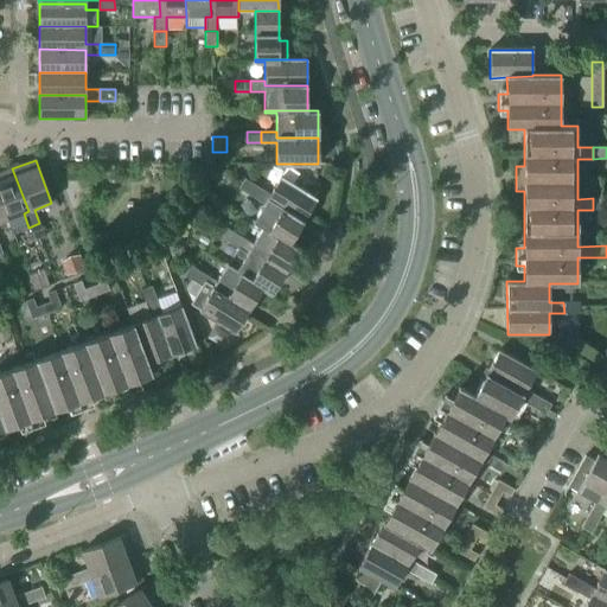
[(12,168),(0,172),(0,198),(8,219),(24,213),(29,211),(12,168)]
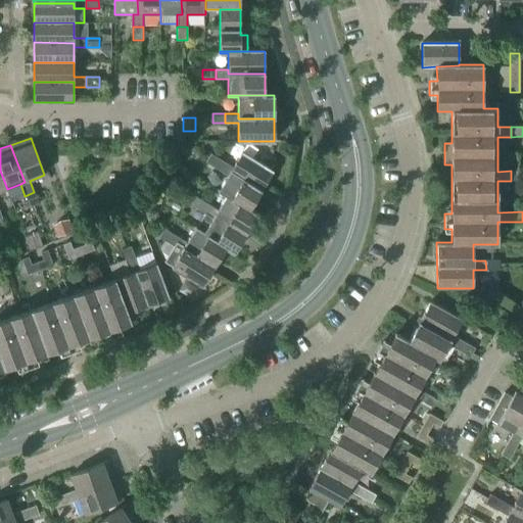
[(242,152),(232,168),(230,172),(260,191),(273,171),(242,152)]
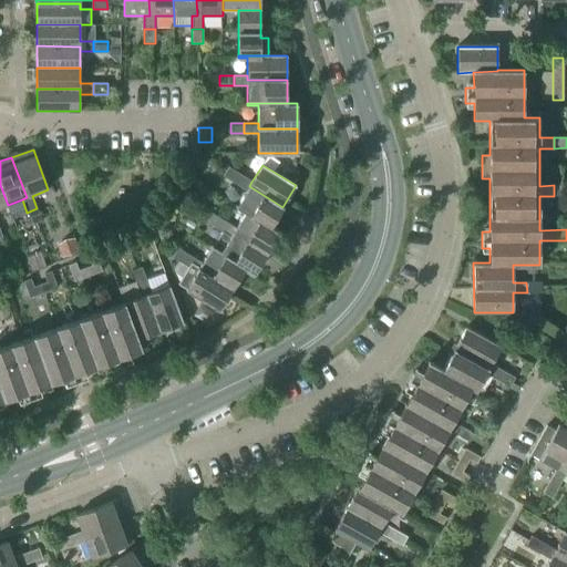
[(228,167),(226,172),(223,176),(235,184),(240,174),(228,167)]
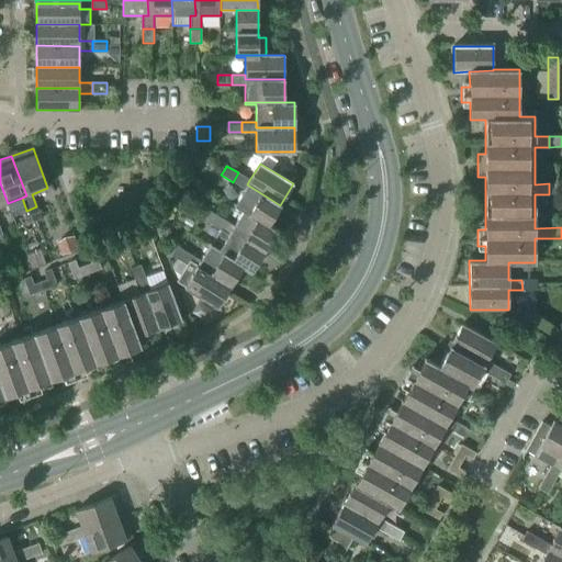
[(244,189),(235,203),(268,224),(280,205),(247,184),(249,180),(238,172),(233,182),(244,189)]
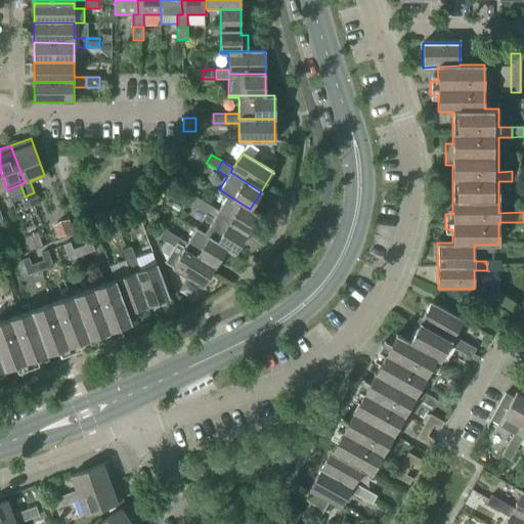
[(523,171),(512,171),(512,181),(523,181),(523,171)]
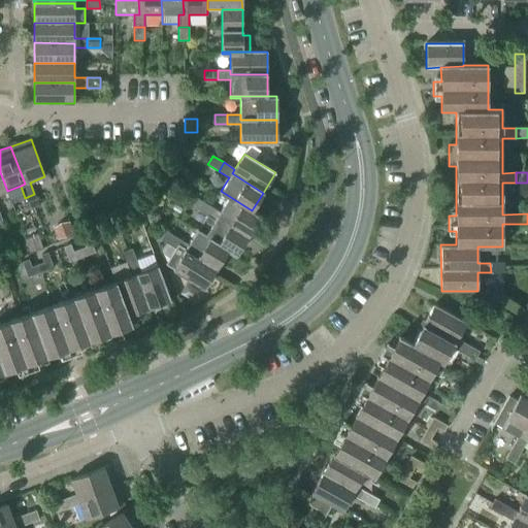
[(228,198),(220,212),(217,217),(248,236),(260,216),(252,210),(221,191),(220,193),(228,198)]
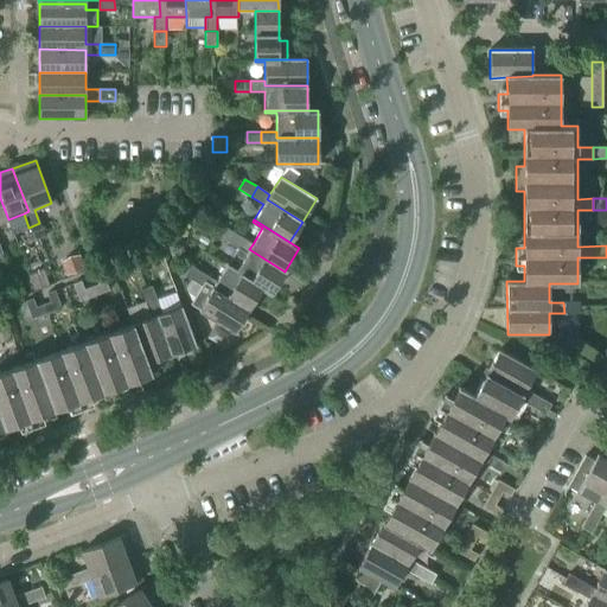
[(44,237),(39,223),(29,228),(33,241),(44,237)]
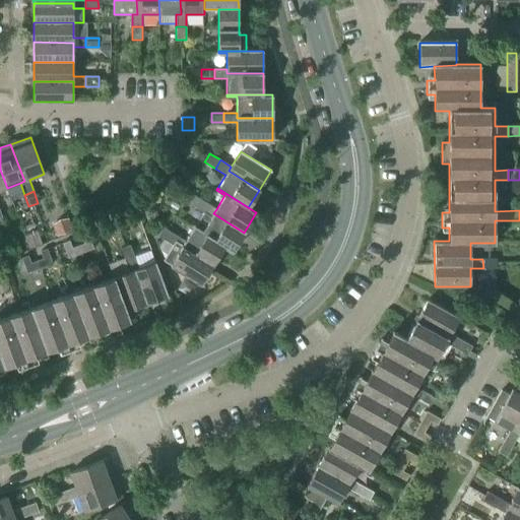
[(190,204),(200,210),(205,202),(195,196),(190,204)]
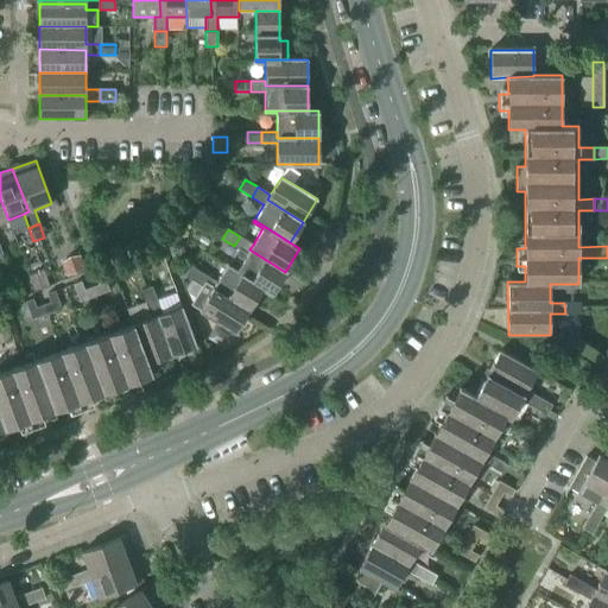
[(226,266),(261,289),(271,295),(285,272),(249,249),(253,245),(240,236),(234,246),(239,249),(229,265),(227,264),(226,266)]
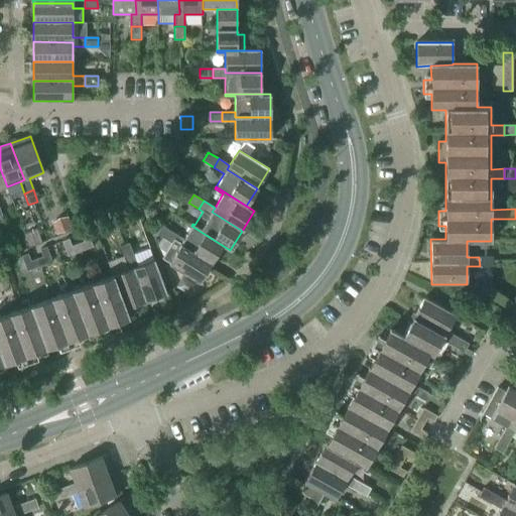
[(72,228),(68,218),(52,224),(56,234),(72,228)]
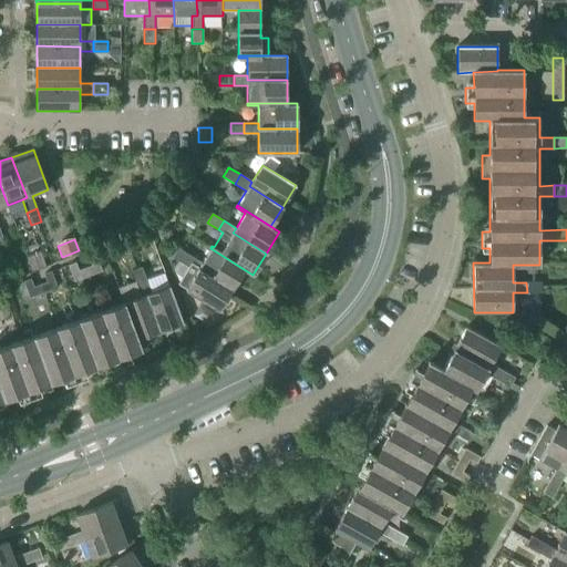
[(45,267),(40,250),(38,251),(37,247),(27,250),(28,255),(26,256),(32,272),(45,267)]
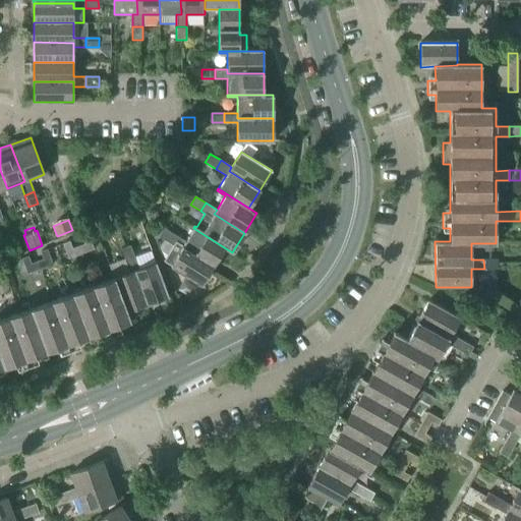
[(159,236),(169,243),(174,235),(164,228),(159,236)]
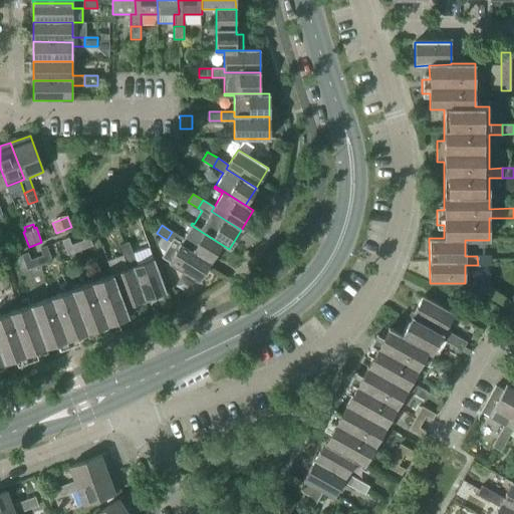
[(191,225),(183,238),(180,242),(210,261),(221,244),(191,225)]
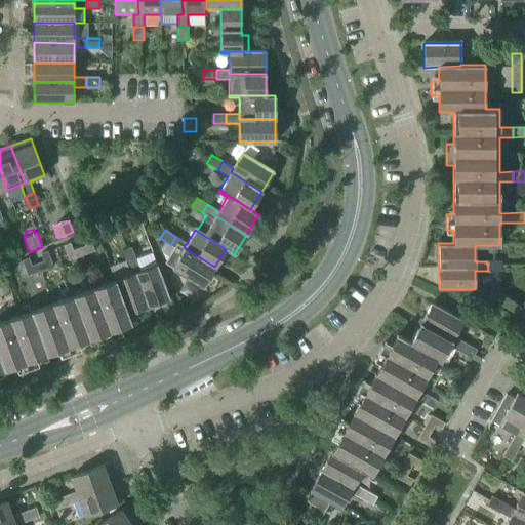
[(70,243),(64,245),(69,260),(94,251),(88,236),(82,239),(85,246),(73,250),(70,243)]
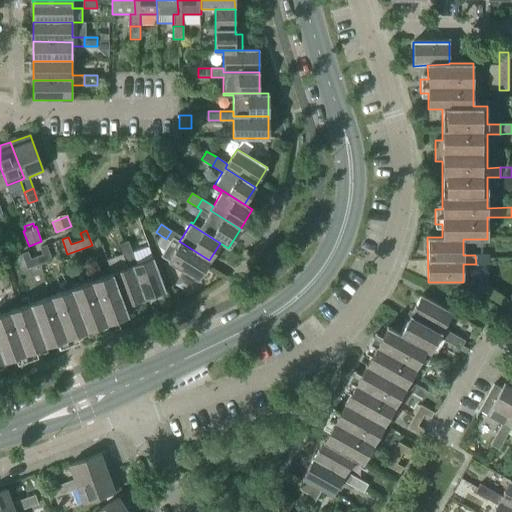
[(179,241),(182,237),(171,231),(166,239),(177,246),(167,261),(198,280),(209,260),(179,241)]
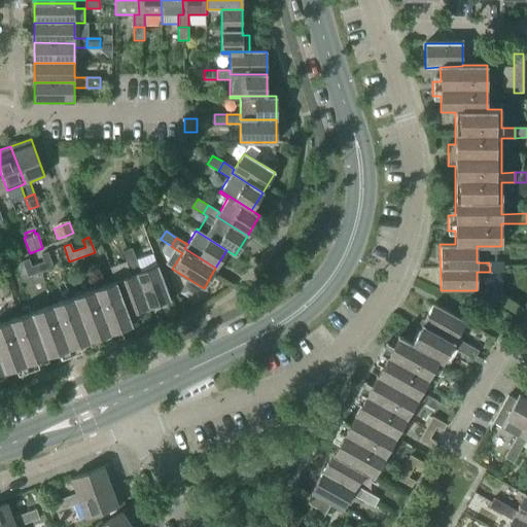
[(132,248),(127,250),(123,252),(127,264),(136,260),(132,248)]
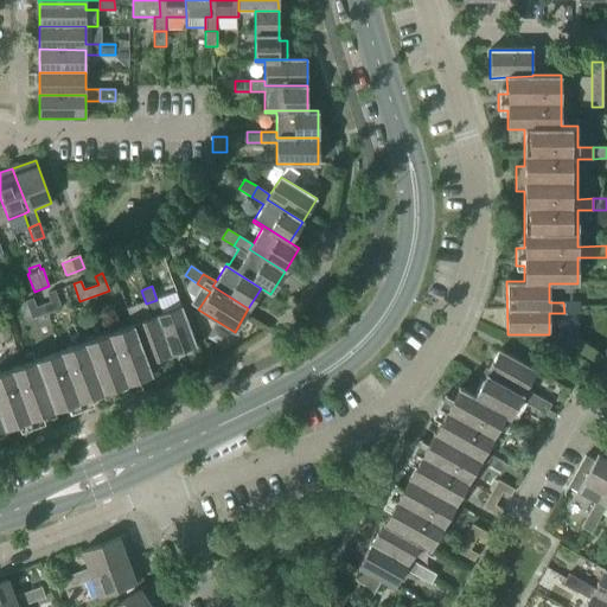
[(32,299),(25,301),(32,319),(61,308),(55,291),(48,294),(50,302),(36,307),(32,299)]
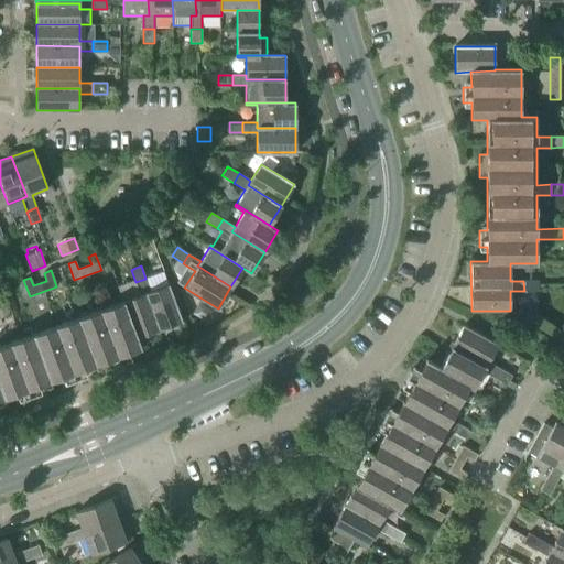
[(0,387),(4,399),(20,392),(22,400),(38,394),(35,387),(46,383),(49,382),(66,376),(68,383),(83,378),(80,370),(110,359),(114,367),(128,361),(126,354),(141,348),(138,338),(182,322),(169,284),(150,292),(145,279),(136,282),(140,295),(29,336),(0,346),(0,387)]
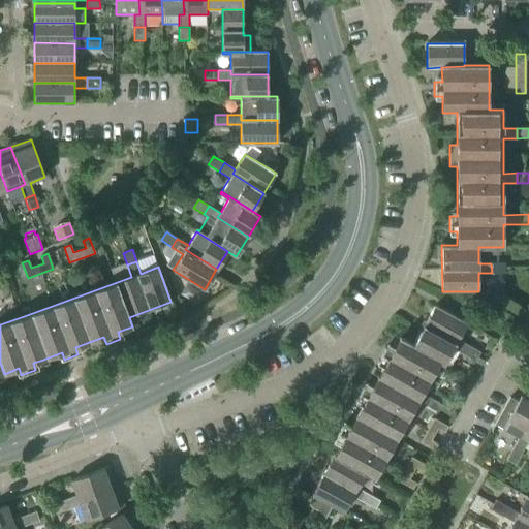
[(491,263),(492,273),(504,273),(504,263),(491,263)]
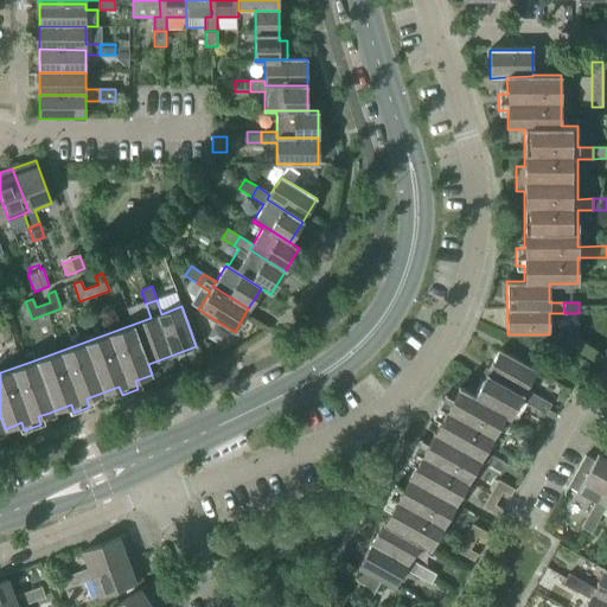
[(532,407),(538,397),(525,390),(536,371),(499,350),(473,395),(459,387),(449,403),(442,398),(434,414),(441,417),(435,428),(425,447),(417,443),(409,459),(416,462),(400,492),(393,489),(384,503),(391,508),(357,568),(394,588),(404,570),(417,577),(423,567),(410,560),(420,544),(429,549),(480,458),(483,455),(484,453),(504,415),(509,419),(519,400),(532,407)]
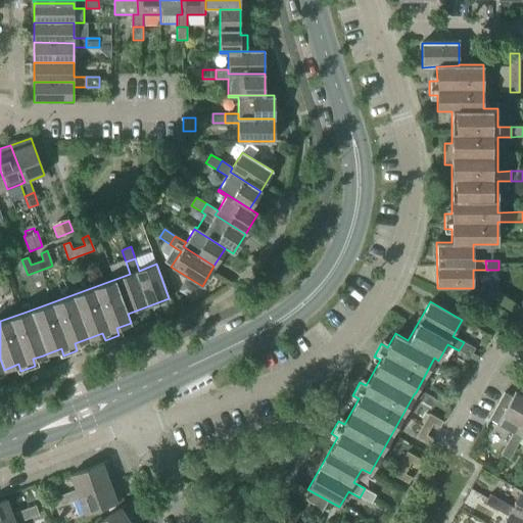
[(464,342),(459,350),(470,357),(475,348),(464,342)]
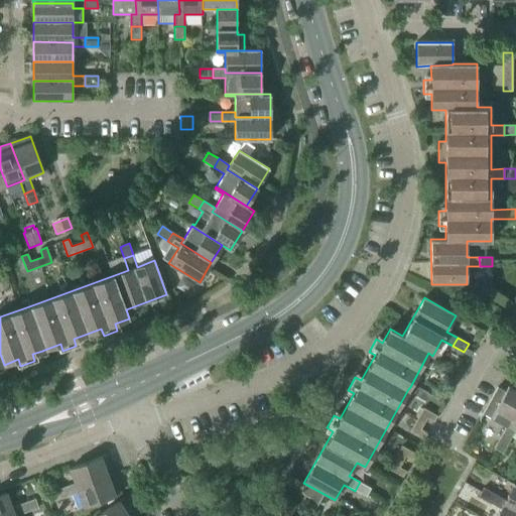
[(490,417),(506,426),(510,429),(515,417),(515,390),(508,386),(505,392),(497,387),(483,413),(484,414),(490,417)]
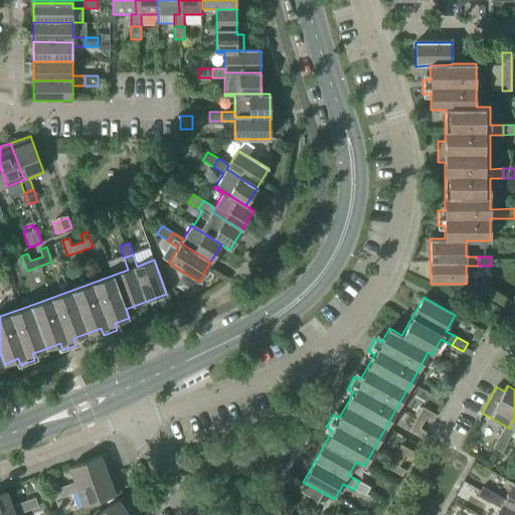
[(416,387),(413,393),(423,398),(427,392),(416,387)]
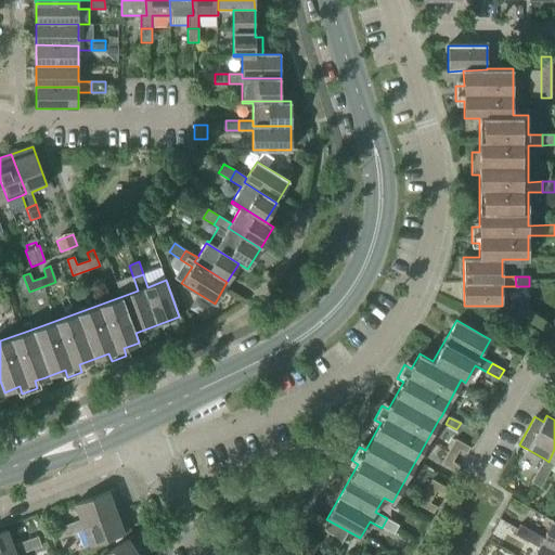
[(441,464),(455,473),(460,466),(452,462),(459,450),(466,454),(469,448),(455,439),(441,464)]
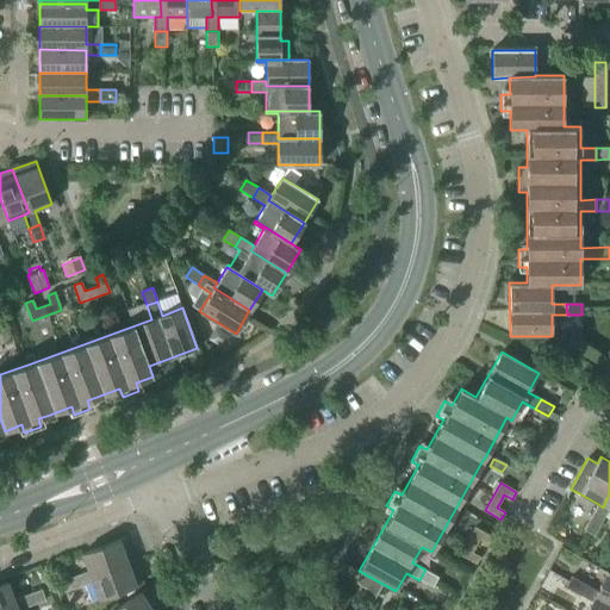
[(608,510),(609,510),(609,493),(603,508),(598,504),(591,517),(601,523),(608,510)]
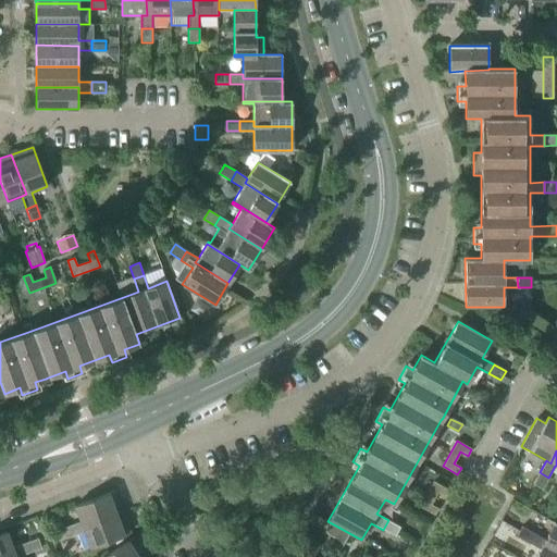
[(548,478),(540,472),(533,484),(542,490),(548,478)]
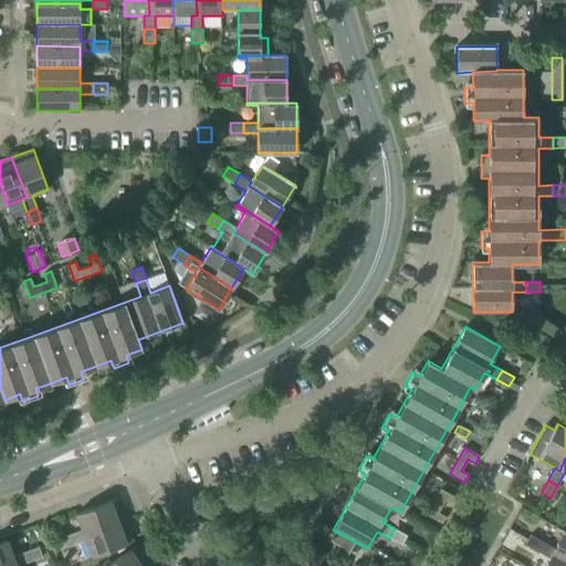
[(427,515),(441,523),(446,517),(438,513),(444,500),(452,504),(456,498),(441,490),(427,515)]
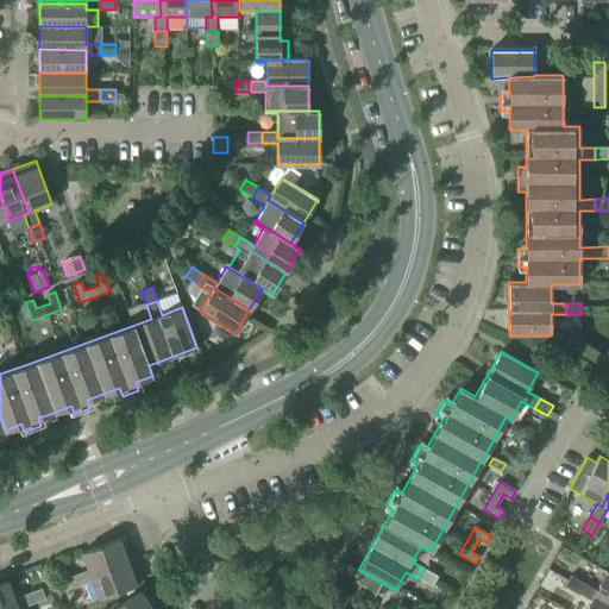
[(82,553),(88,571),(90,576),(135,560),(126,538),(82,553)]
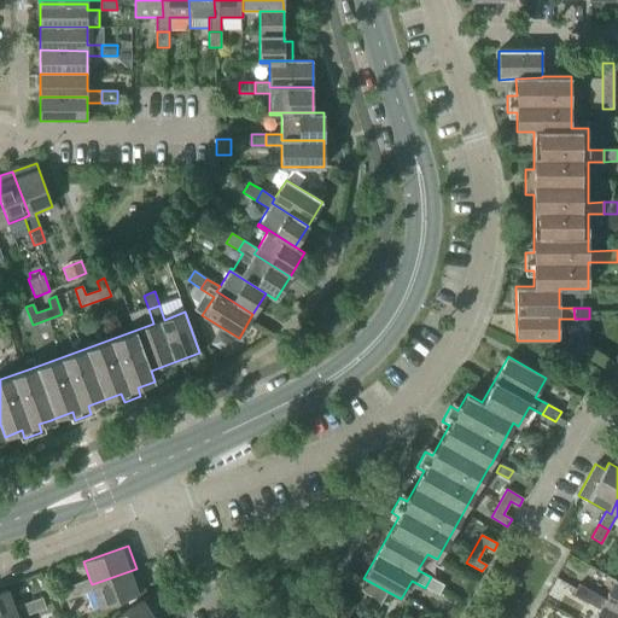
[(92,584),(89,579),(76,584),(80,595),(93,590),(100,607),(145,592),(136,569),(92,584)]
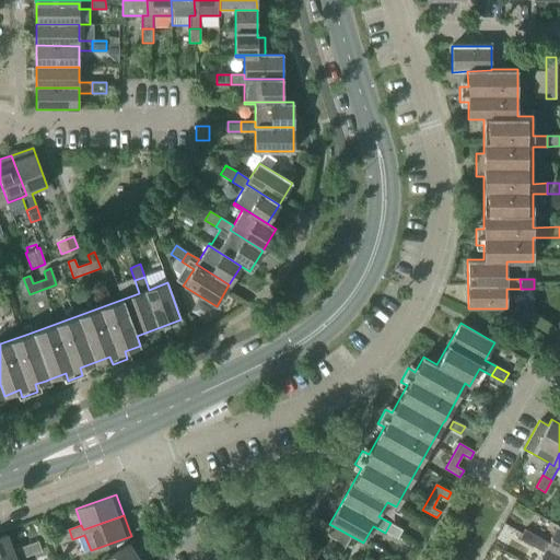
[(391,523),(385,533),(397,539),(401,529),(391,523)]
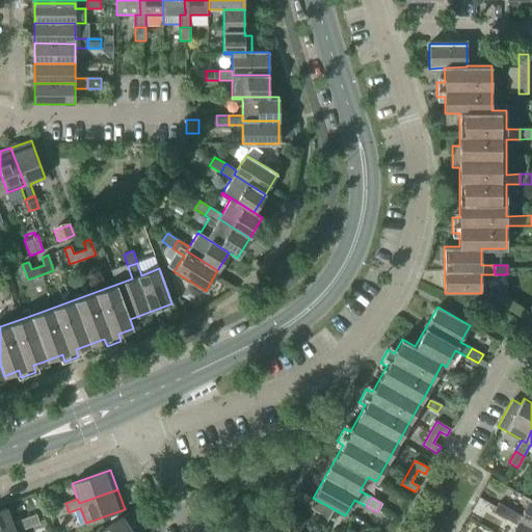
[(531,500),(530,500),(521,515),(519,521),(531,527),(531,500)]
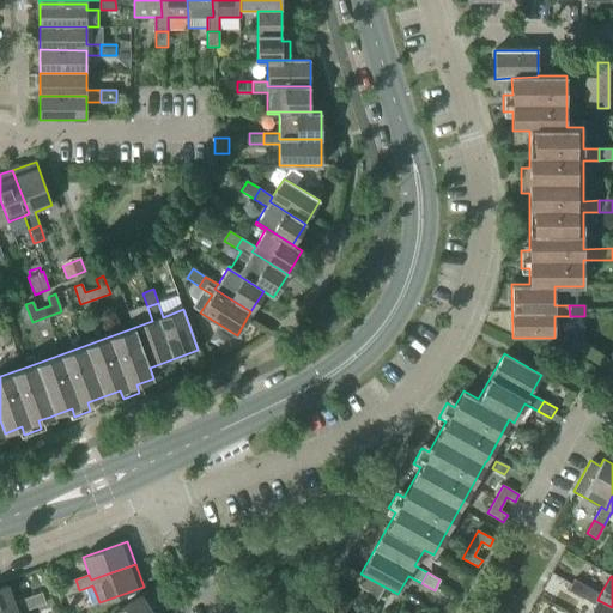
[(61,584),(64,590),(65,595),(79,590),(76,580),(61,584)]
